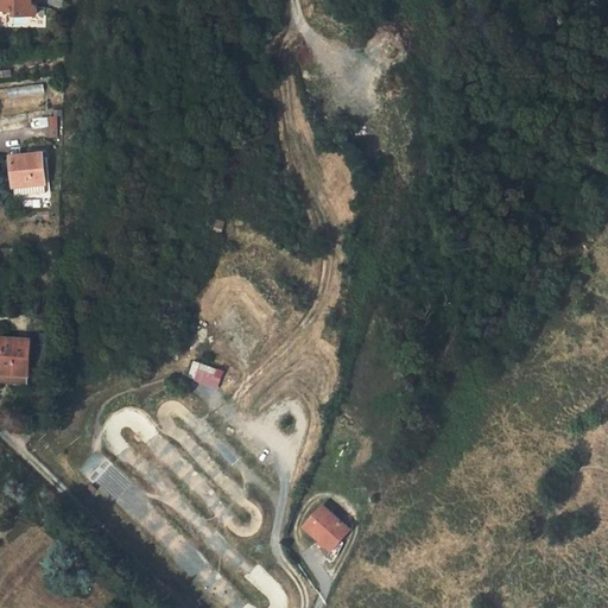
[(0,0),(0,10),(31,11),(31,0),(0,0)]
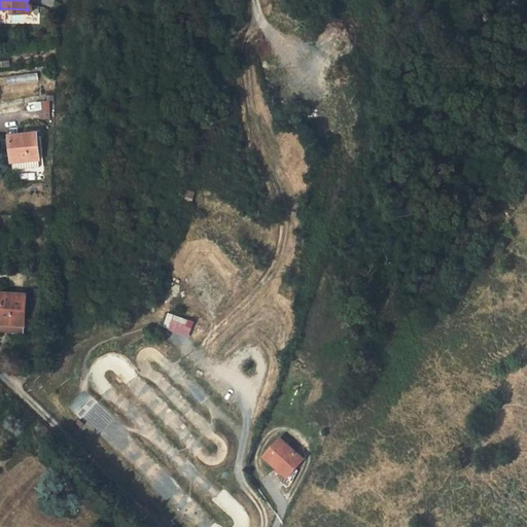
[(39,71),(9,76),(10,84),(40,78),(39,71)]
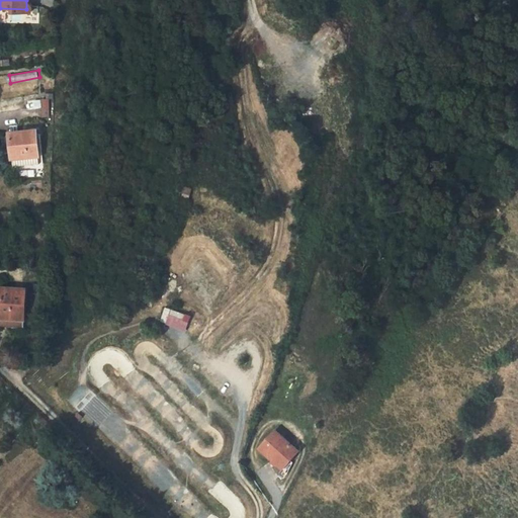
[(30,108),(44,108),(44,116),(51,116),(51,99),(30,99),(30,108)]
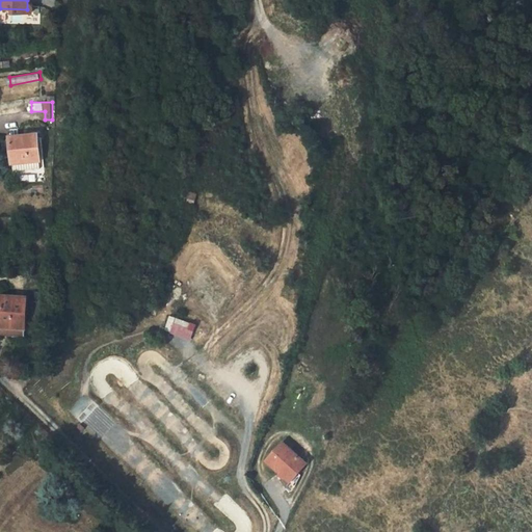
[(5,127),(2,153),(31,155),(32,129),(5,127)]
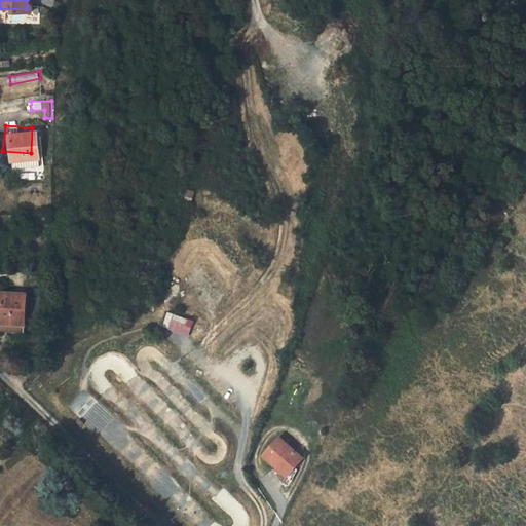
[(1,292),(0,300),(0,323),(21,327),(25,296),(1,292)]
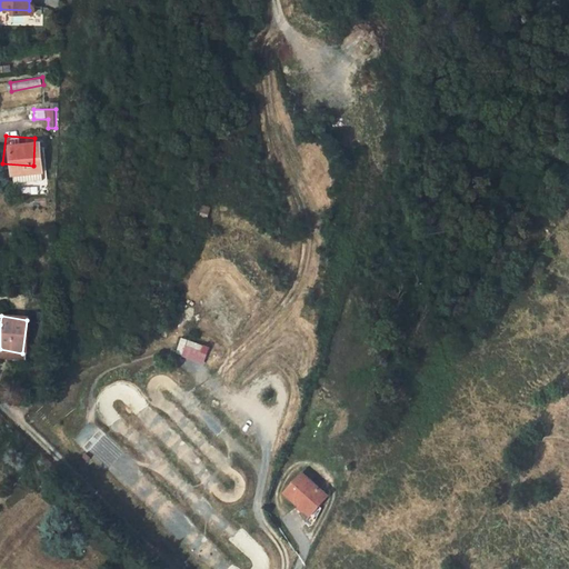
[(178,356),(209,361),(212,343),(181,338),(178,356)]
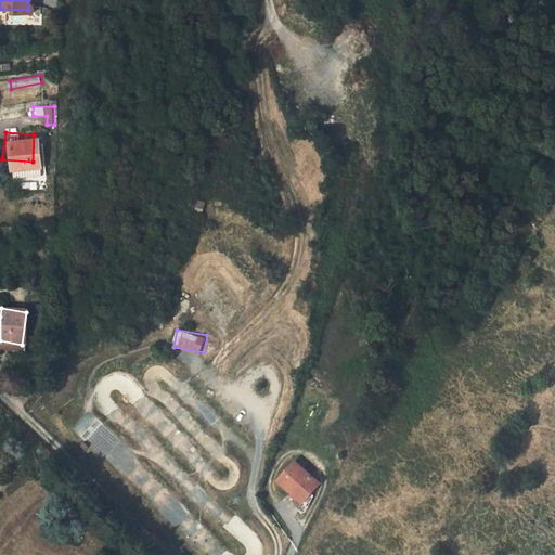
[(0,340),(0,347),(22,351),(22,345),(0,340)]
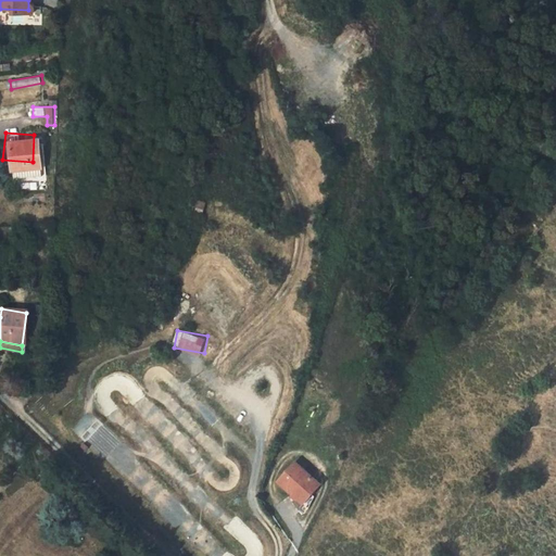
[(292,465),(275,482),(299,504),(315,484),(292,465)]
